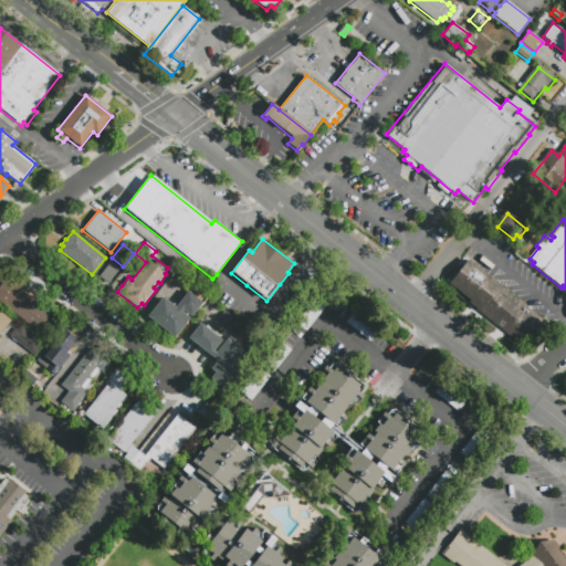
[(446,287),(468,260),(546,323),(520,346),(457,295),(446,287)]
